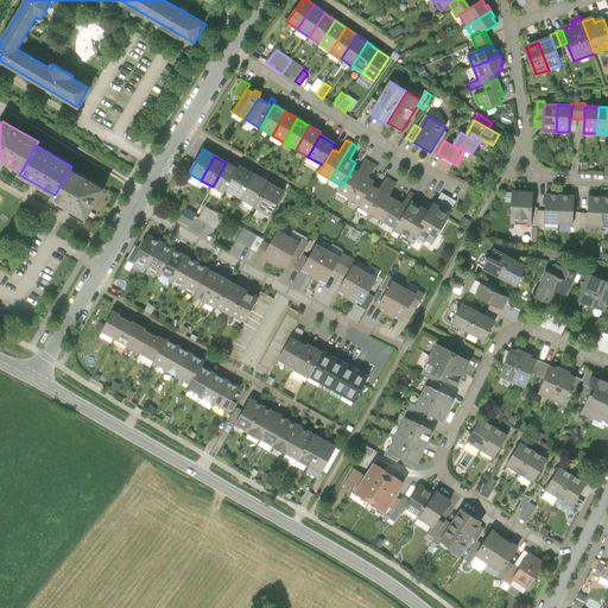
[(358,173),(352,170),(342,187),(339,192),(349,198),(371,163),(365,160),(358,173)]
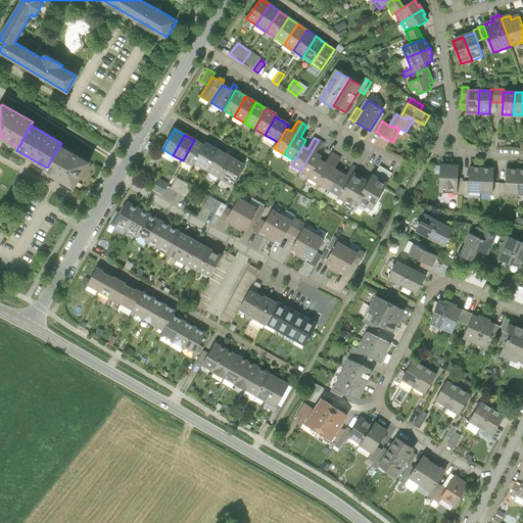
[(193,167),(194,163),(204,146),(194,140),(183,160),(193,167)]
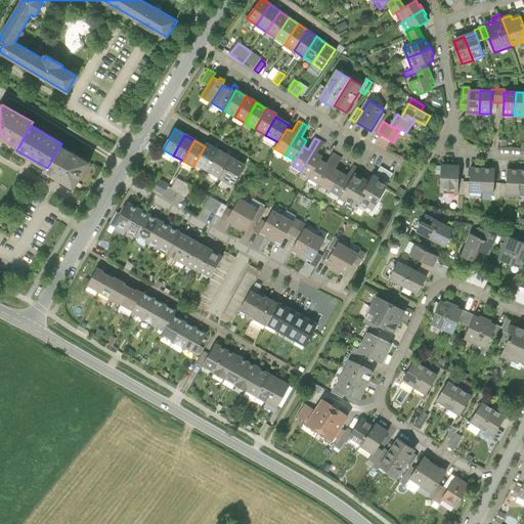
[(324,143),(319,140),(301,171),(310,177),(320,161),(322,158),(317,155),(324,143)]
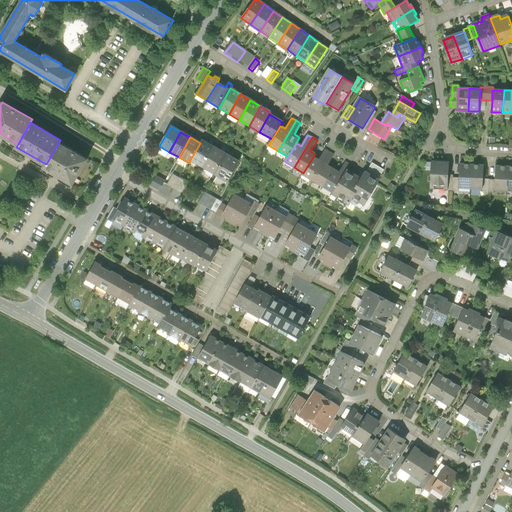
[(190,160),(203,167),(214,147),(202,140),(200,143),(190,160)]
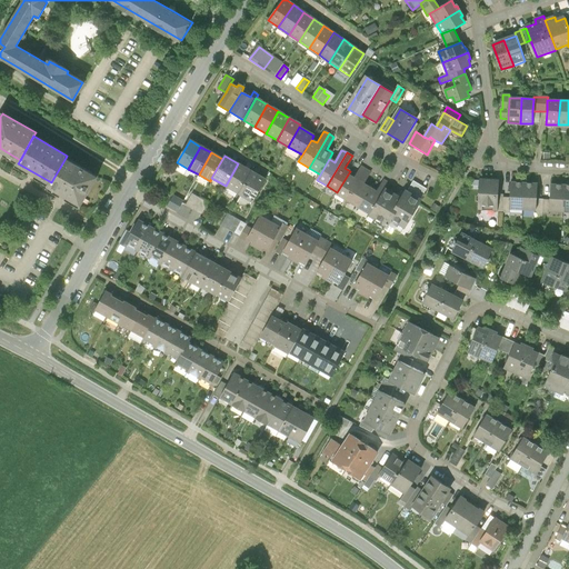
[(98,177),(66,158),(51,182),(48,187),(81,206),(98,177)]
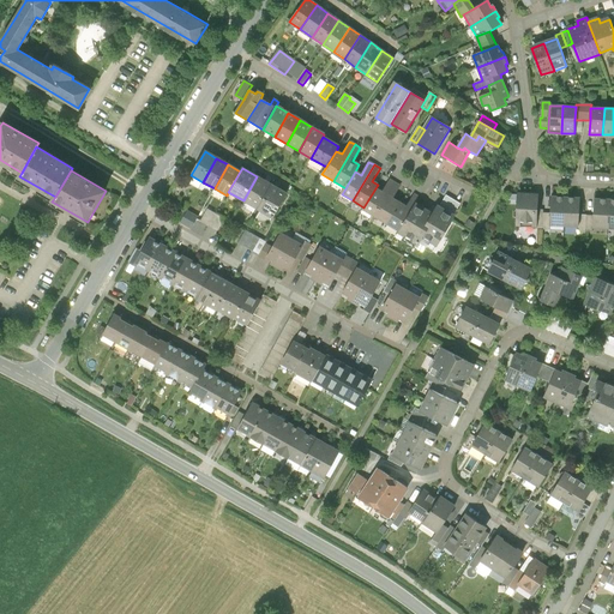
[(244,200),(258,209),(271,185),(257,176),(244,200)]
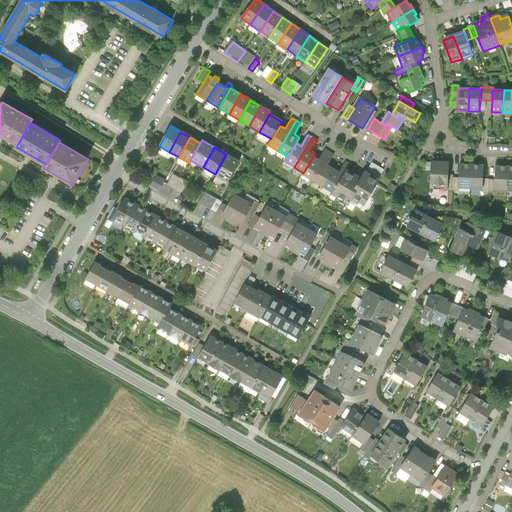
[(318,161),(313,157),(303,173),(302,175),(312,181),(329,152),(325,150),(318,161)]
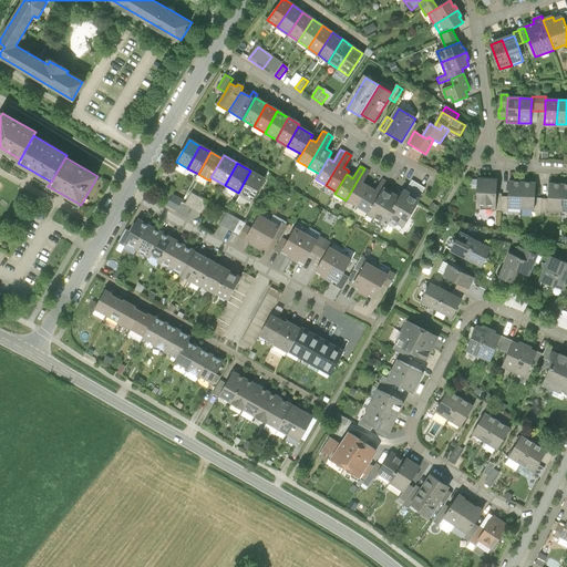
[(369,172),(364,168),(346,200),(357,207),(369,187),(362,184),(369,172)]
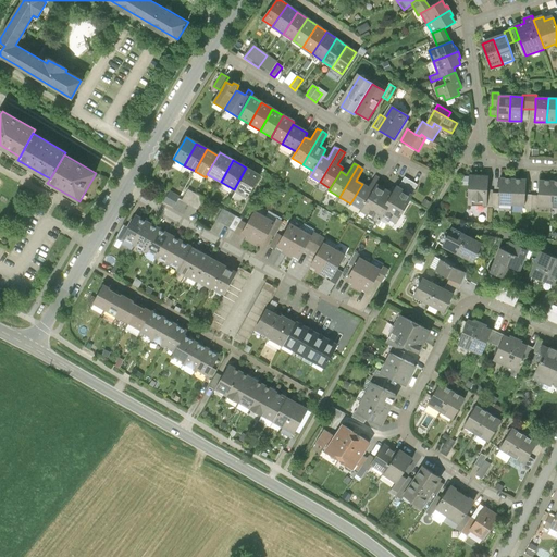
[(260,175),(246,168),(234,189),(247,197),(260,175)]
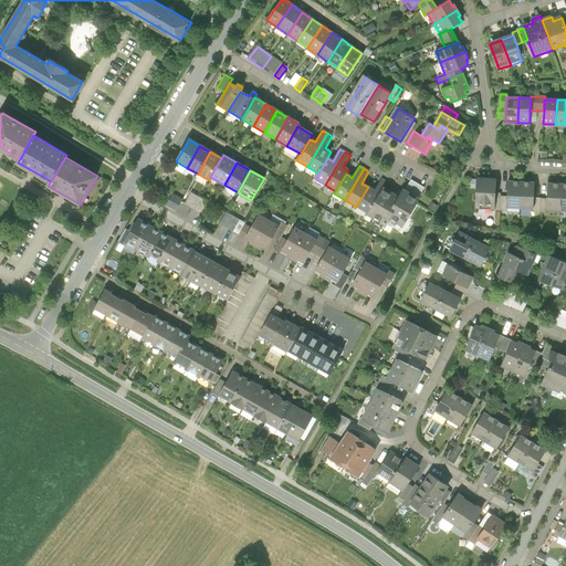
[(375,191),(368,187),(356,207),(367,213),(383,188),(386,182),(381,179),(375,191)]
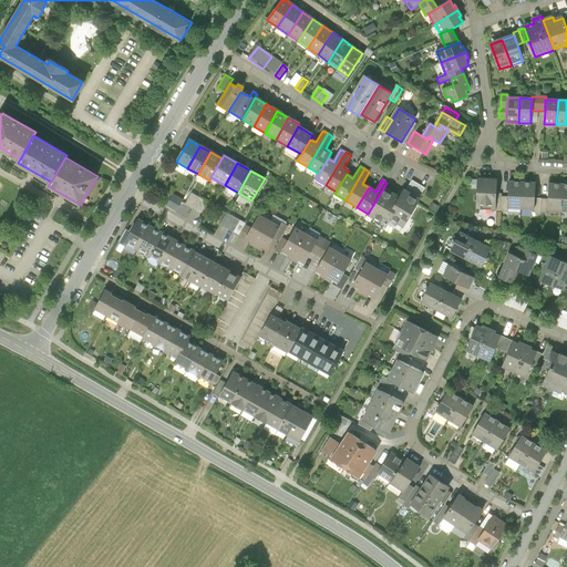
[(497,181),(478,179),(477,208),(495,209),(496,194),(497,181)]
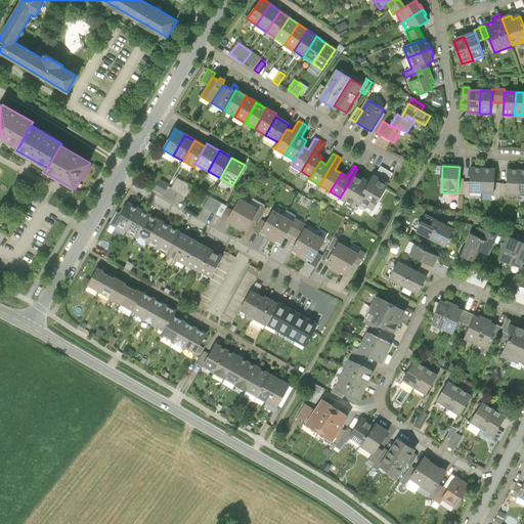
[(381,168),(375,177),(387,184),(393,175),(381,168)]
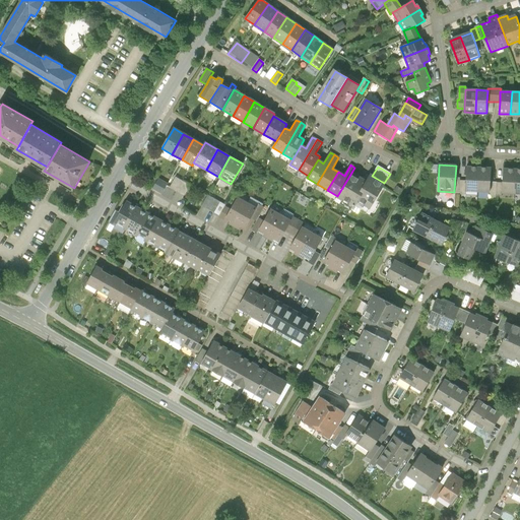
[(466,191),(477,192),(479,167),(467,167),(466,182),(466,191)]
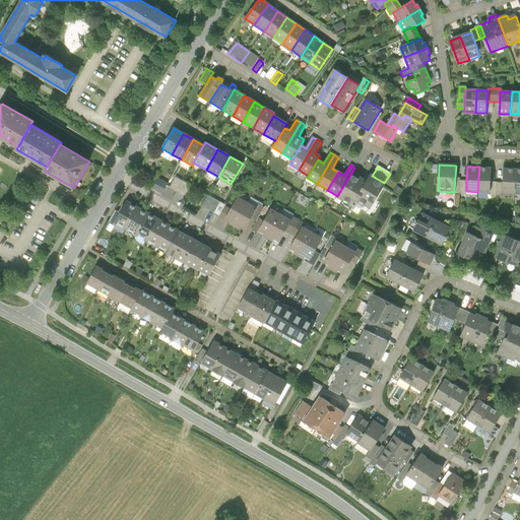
[(491,168),(479,167),(477,192),(490,192),(490,182),(491,168)]
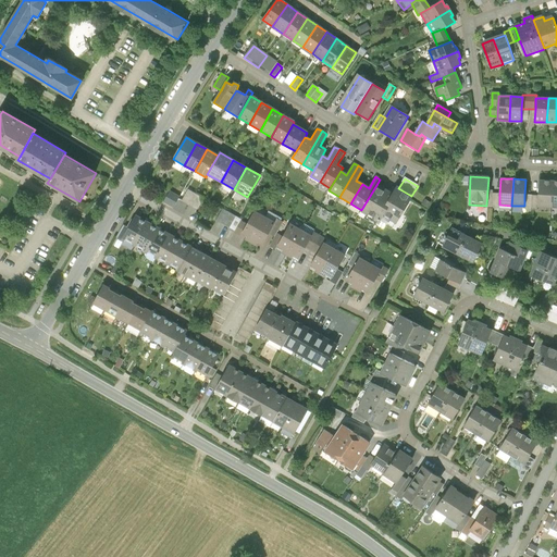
[(537,207),(551,208),(552,181),(540,181),(539,196),(537,207)]
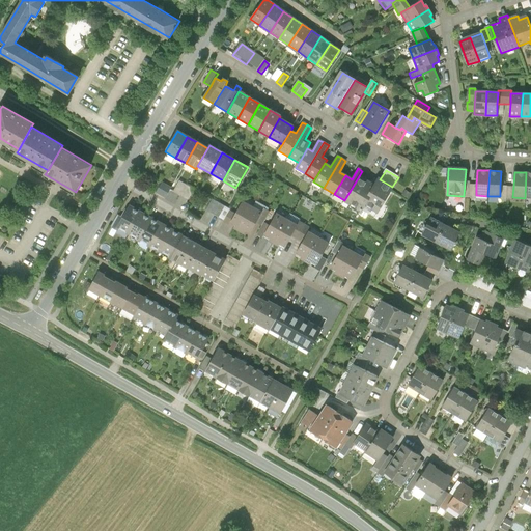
[(374,186),(359,176),(344,200),(343,202),(362,213),(366,206),(370,198),(368,197),(374,186)]
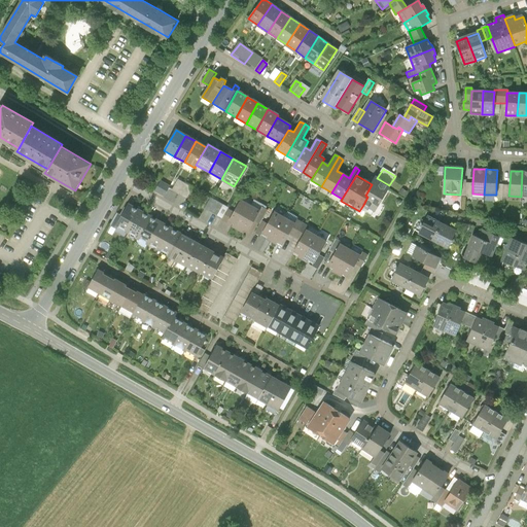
[(376,178),(372,184),(365,196),(367,197),(363,205),(375,212),(390,186),(389,185),(377,178),(376,178)]
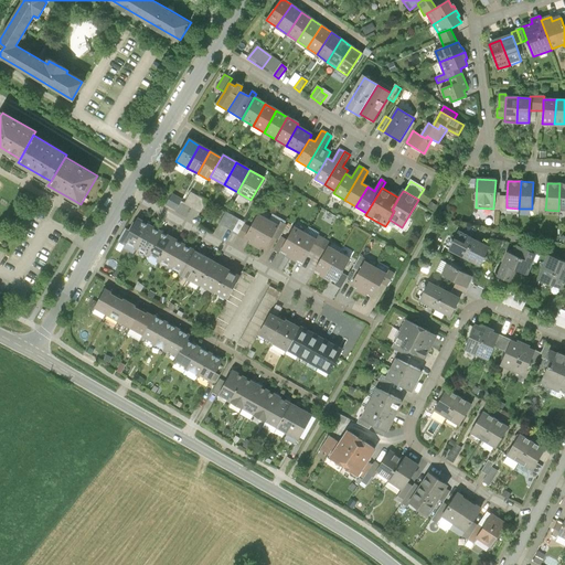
[(172,192),(166,204),(176,210),(182,198),(172,192)]
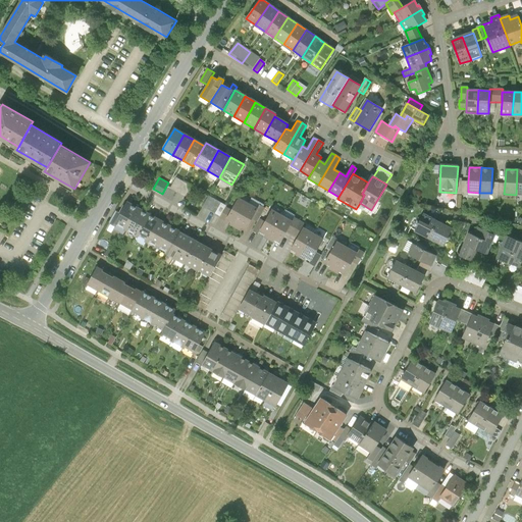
[(176,178),(170,189),(185,197),(191,187),(176,178)]
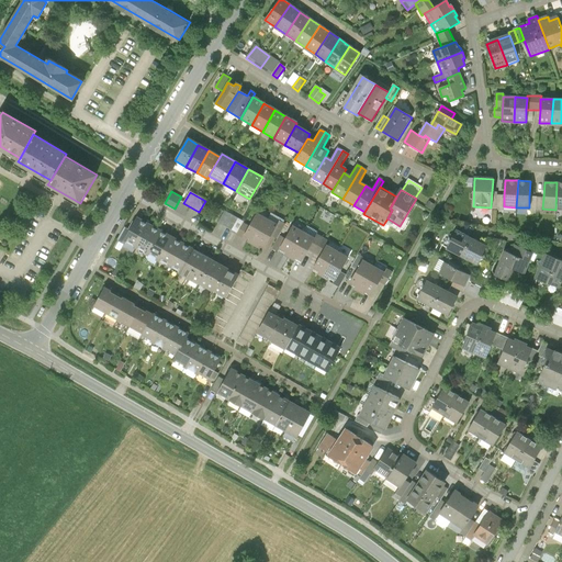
[(218,223),(232,231),(237,220),(225,213),(218,223)]
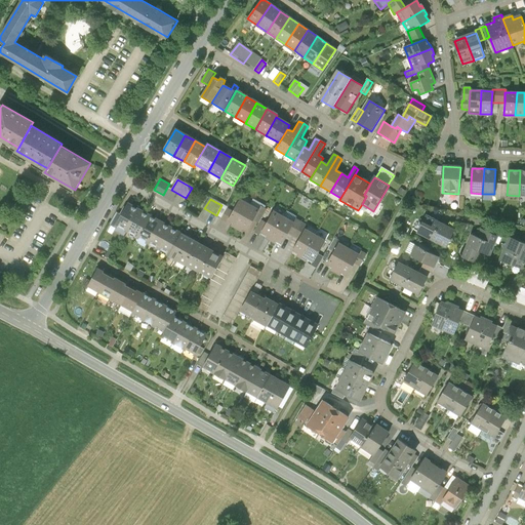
[(231,227),(236,230),(248,206),(239,201),(233,212),(228,221),(232,224),(231,227)]
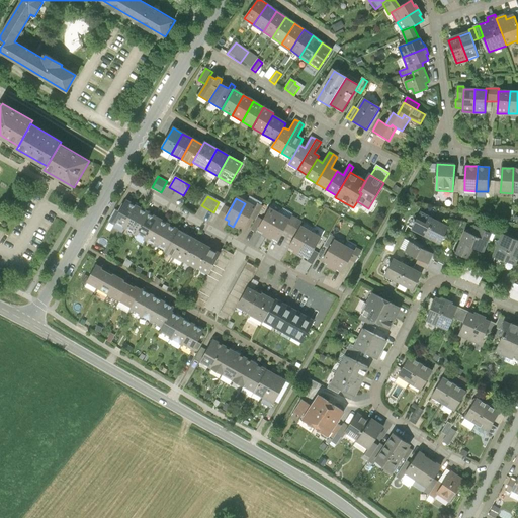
[(114,221),(124,226),(136,205),(125,200),(118,212),(114,221)]
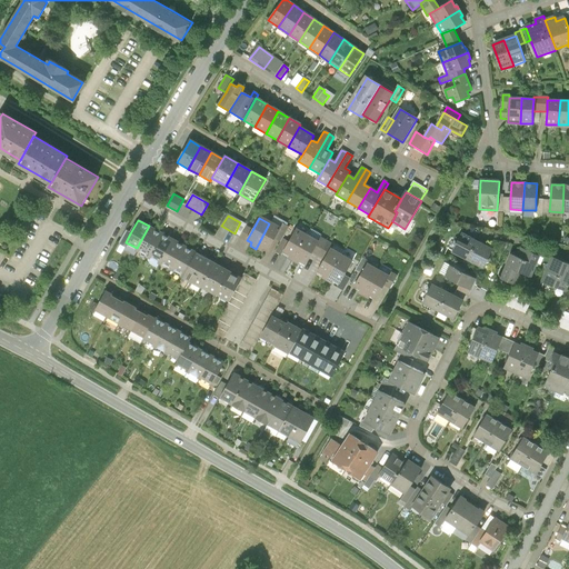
[(279,229),(269,223),(256,249),(260,251),(261,249),(267,252),(273,239),(279,229)]
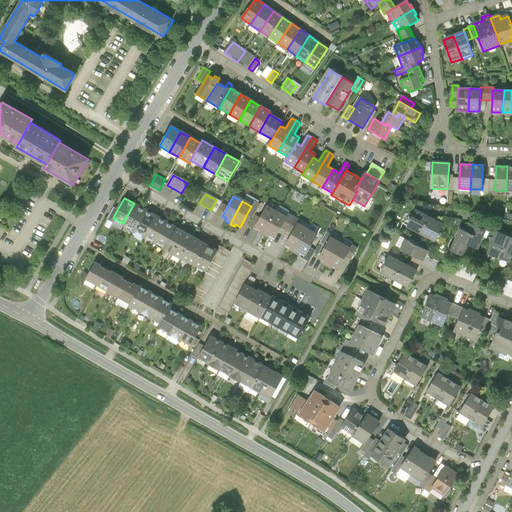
[(246,215),(252,218),(254,215),(260,205),(254,202),(251,206),(246,215)]
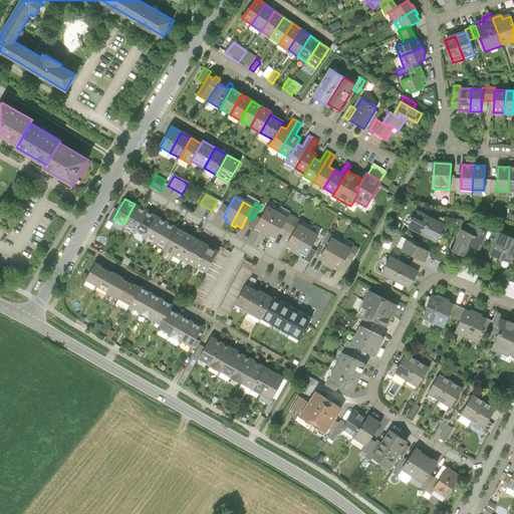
[(123,224),(135,230),(146,210),(135,204),(123,224)]
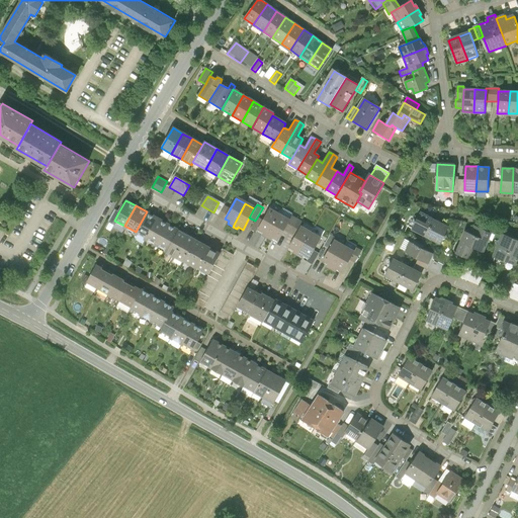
[(224,220),(225,219),(230,209),(224,205),(218,217),(224,220)]
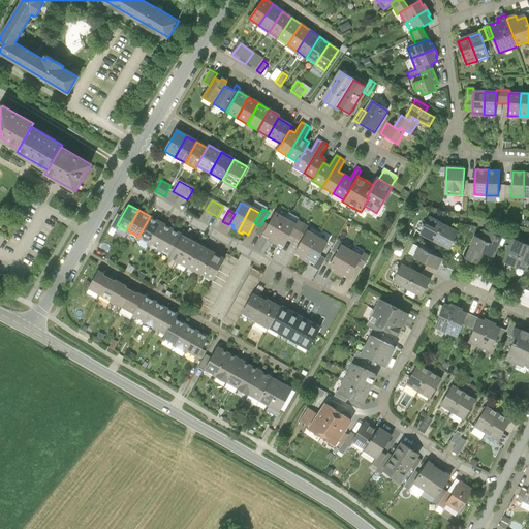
[(115,228),(117,225),(121,217),(117,215),(111,226),(115,228)]
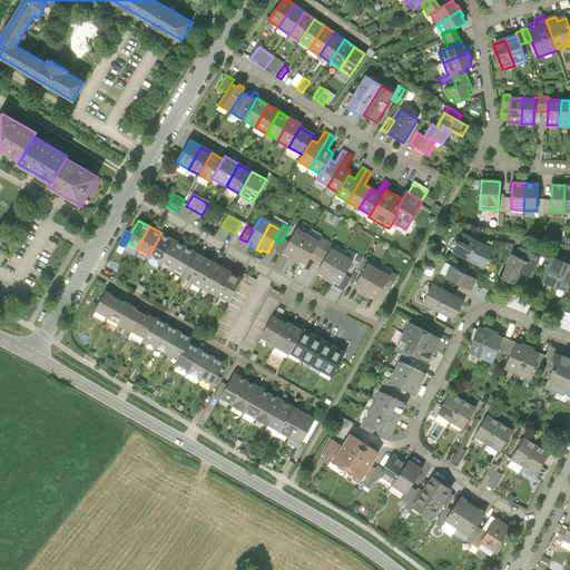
[(288,259),(293,262),(306,237),(296,232),(290,243),(284,254),(290,257),(288,259)]
